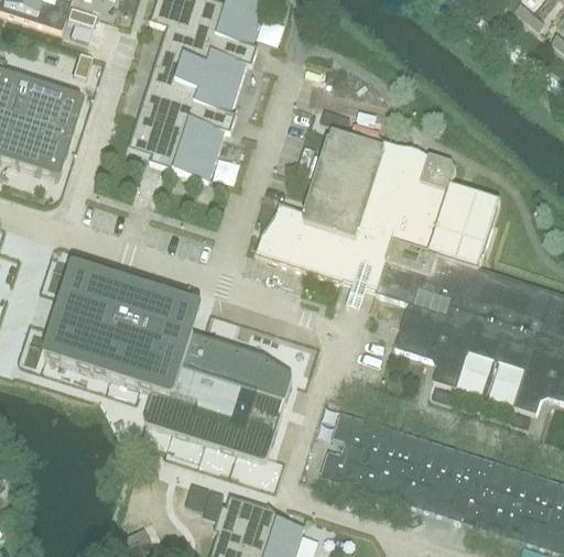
[(0,0),(0,10),(61,30),(69,0),(0,0)]
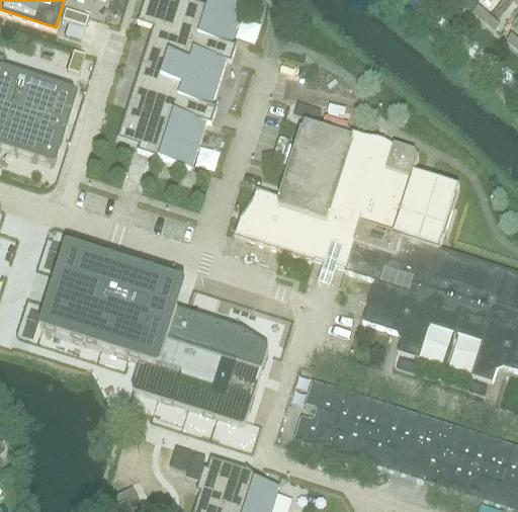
[(231,59),(236,41),(231,40),(243,0),(207,0),(205,6),(185,0),(144,0),(139,18),(154,23),(145,53),(143,59),(128,103),(127,105),(118,135),(135,140),(139,141),(134,158),(146,162),(149,151),(191,165),(205,118),(211,120),(217,103),(211,101),(226,57),(231,59)]
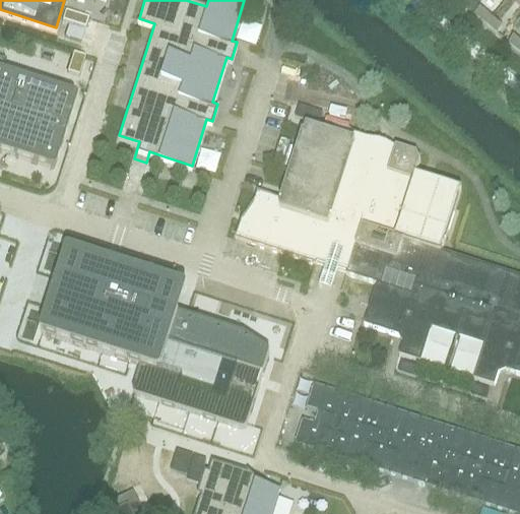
[(473,9),(485,19),(491,12),(479,3),(473,9)]
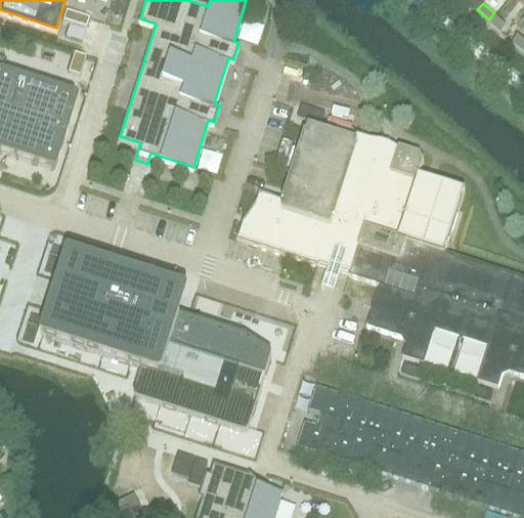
[(67,4),(63,15),(85,22),(88,11),(67,4)]
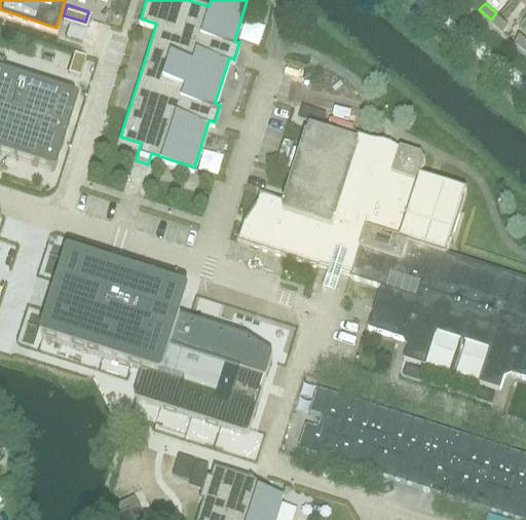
[(509,22),(496,12),(491,20),(502,29),(509,22)]
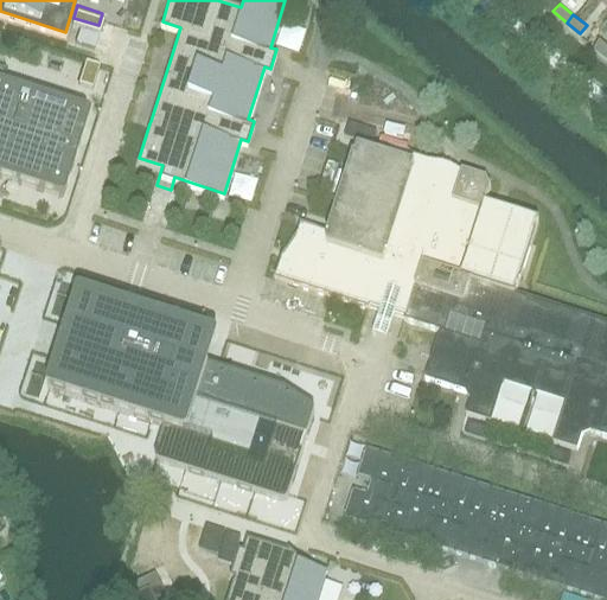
[(593,44),(606,56),(606,52),(606,43),(599,37),(593,44)]
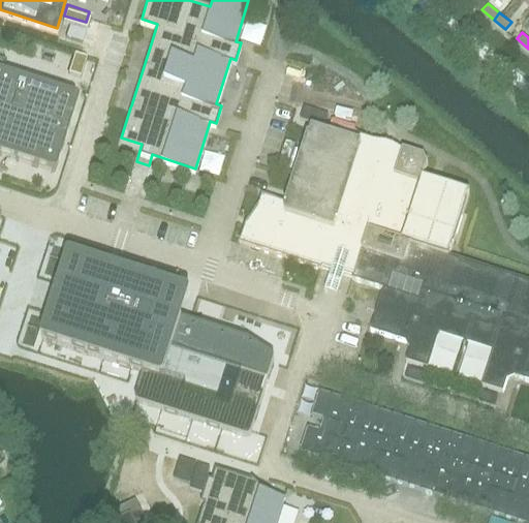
[(74,49),(68,67),(81,71),(87,53),(74,49)]
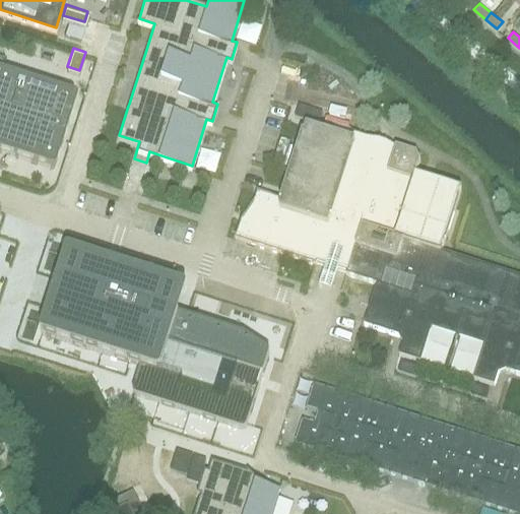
[(0,147),(50,164),(51,165),(53,164),(54,164),(55,163),(55,161),(67,122),(63,120),(58,119),(65,97),(68,88),(2,68),(0,66),(0,147)]
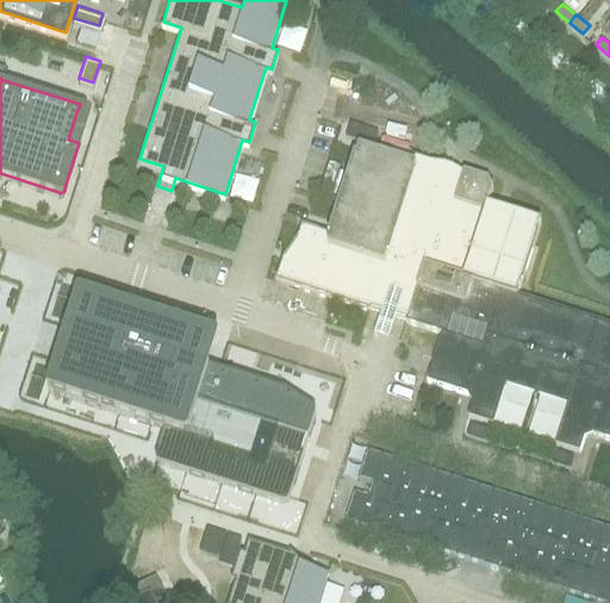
[(352,117),(347,131),(373,140),(378,125),(352,117)]
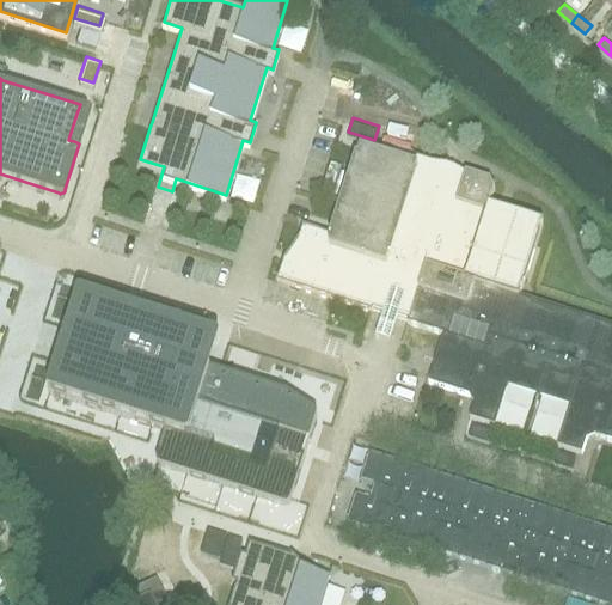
[(611,321),(569,307),(520,292),(543,218),(490,200),(495,183),(491,176),(453,164),(454,160),(447,157),(446,160),(414,151),(411,160),(372,148),(361,145),(334,231),(300,221),(292,255),(285,252),(276,275),(334,294),(372,306),(373,305),(384,307),(379,322),(392,327),(397,312),(408,316),(408,318),(444,330),(429,378),(457,386),(470,390),(471,386),(478,389),(470,413),(495,421),(508,379),(570,398),(557,441),(582,448),(589,425),(597,427),(595,431),(611,435),(611,321)]
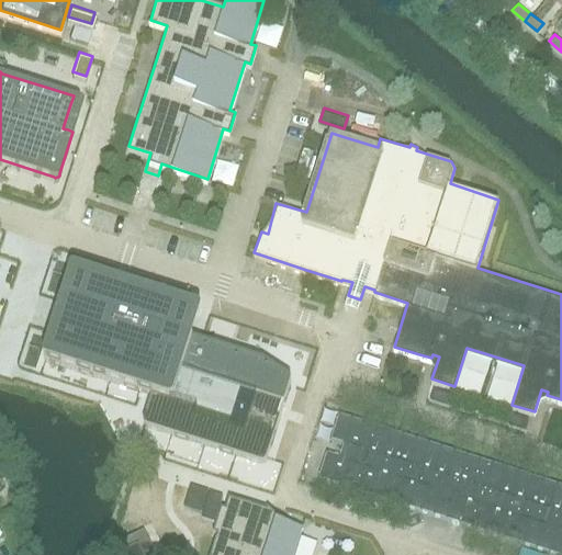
[(70,267),(44,351),(44,354),(45,355),(152,389),(144,416),(144,419),(145,421),(262,459),(265,457),(267,455),(291,377),(291,375),(290,374),(262,357),(193,335),(202,307),(201,305),(200,303),(76,263),(74,264),(70,267)]
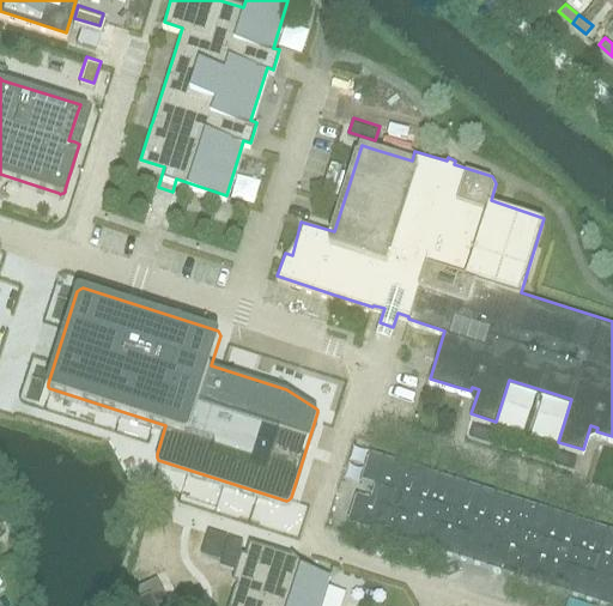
[(473,420),(469,434),(489,440),(492,426),(473,420)]
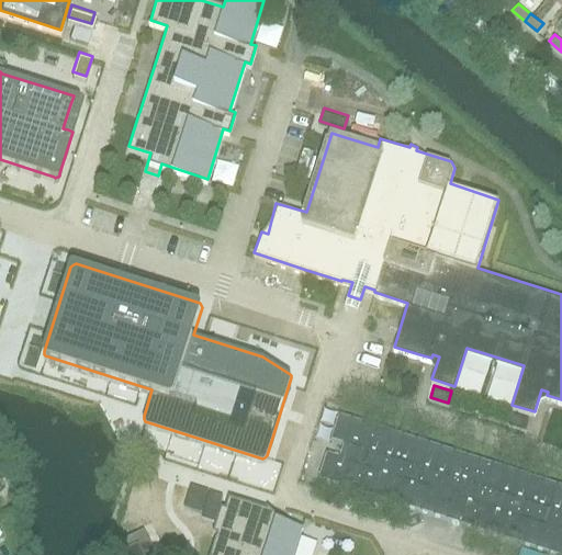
[(339,453),(327,449),(318,475),(561,552),(561,482),(339,410),(330,437),(344,441),(339,453)]
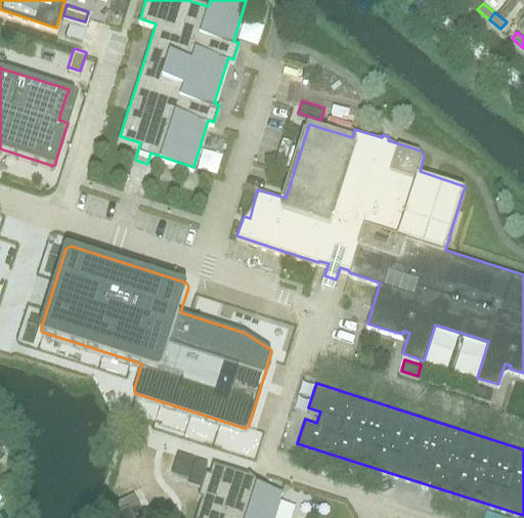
[(477,383),(474,393),(490,398),(493,388),(477,383)]
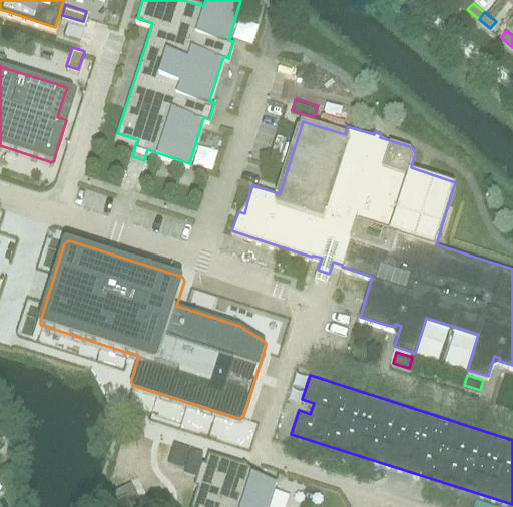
[(266,506),(276,478),(242,468),(244,462),(209,451),(205,461),(202,460),(194,483),(198,484),(190,506),(266,506)]
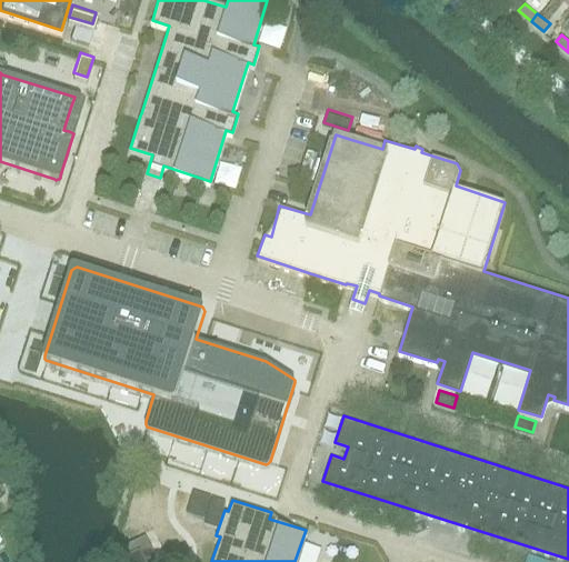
[(145,532),(125,542),(130,552),(120,557),(122,561),(147,561),(145,555),(155,551),(145,532)]
